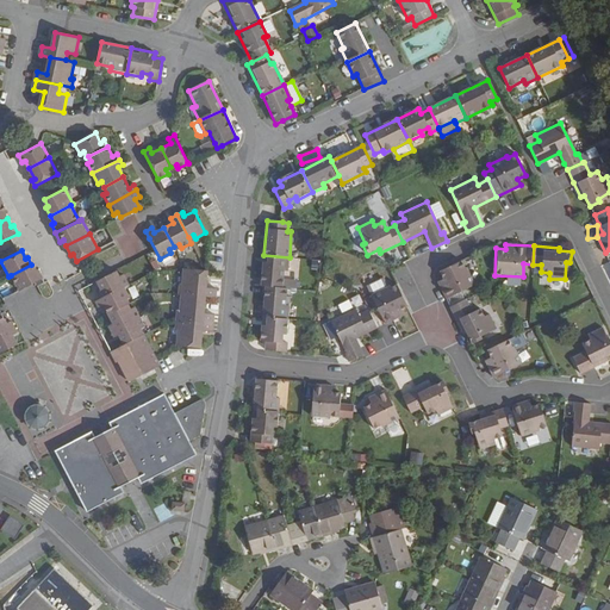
[(288,272),(290,257),(263,255),(261,287),(266,287),(284,288),(287,288),(297,290),(297,282),(284,281),(284,272),(288,272)]
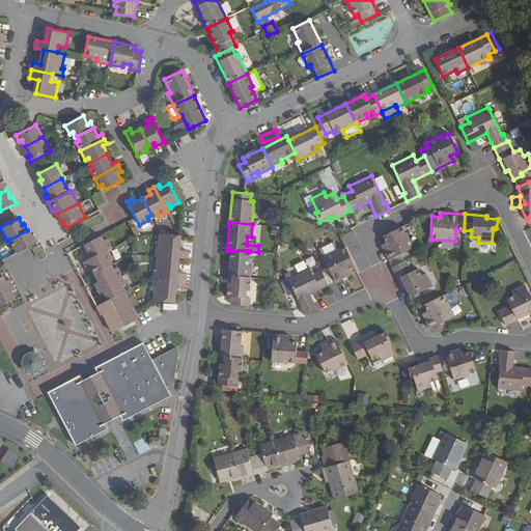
[(403,233),(400,227),(383,236),(386,243),(381,245),(388,259),(400,253),(412,248),(404,233),(403,233)]
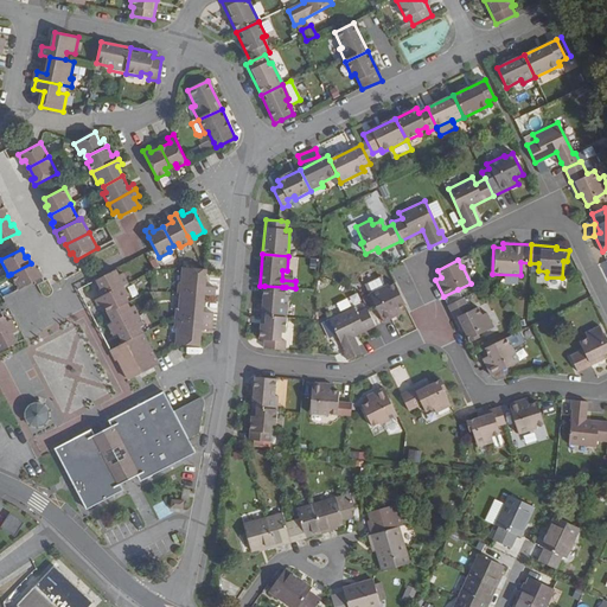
[(18,289),(34,281),(42,278),(37,268),(34,269),(31,263),(11,274),(18,289)]
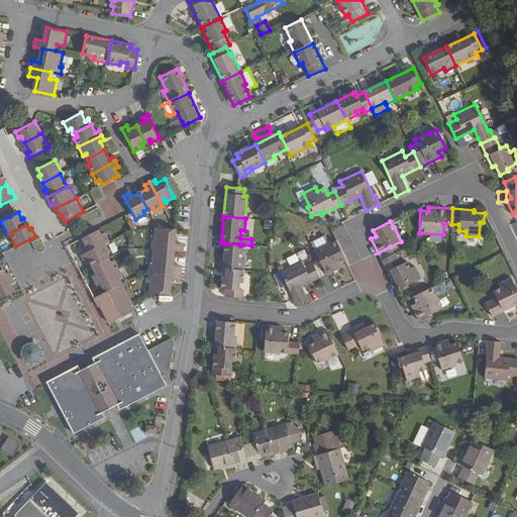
[(153,248),(174,250),(183,251),(183,244),(175,243),(176,228),(156,227),(154,241),(152,241),(151,248),(153,248)]
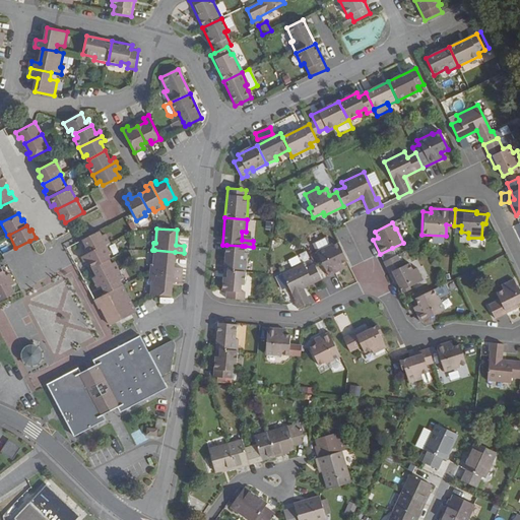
[(85,255),(106,245),(109,242),(105,234),(102,236),(99,231),(82,240),(86,248),(83,250),(85,255)]
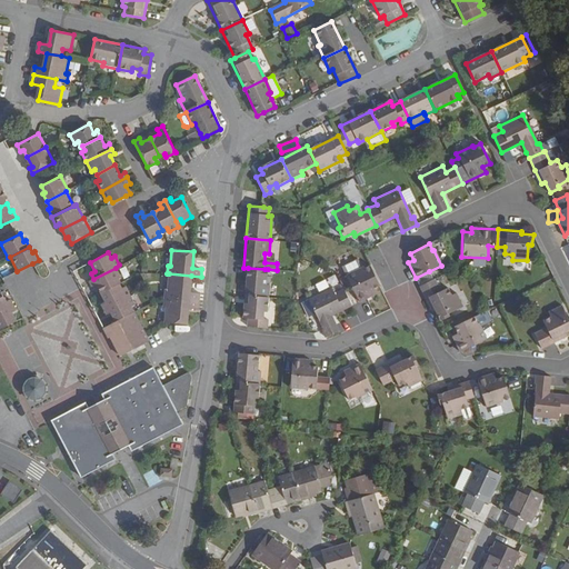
[(371,289),(379,285),(369,266),(361,269),(361,268),(345,276),(346,277),(342,278),(347,287),(350,286),(358,302),(375,293),(371,289)]
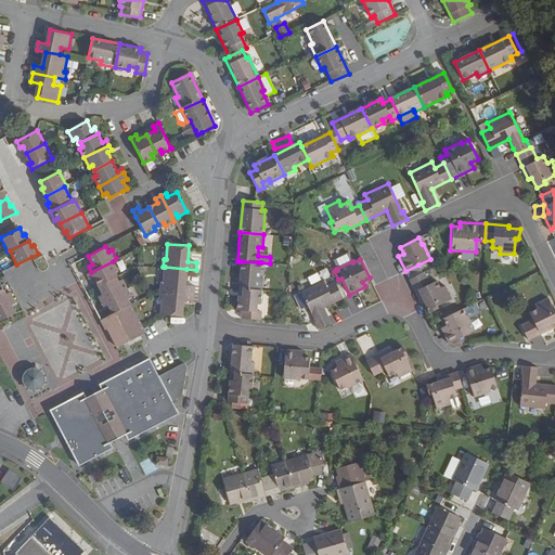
[(94,278),(99,285),(116,276),(117,275),(115,272),(117,271),(113,261),(91,272),(88,273),(90,280),(94,278)]
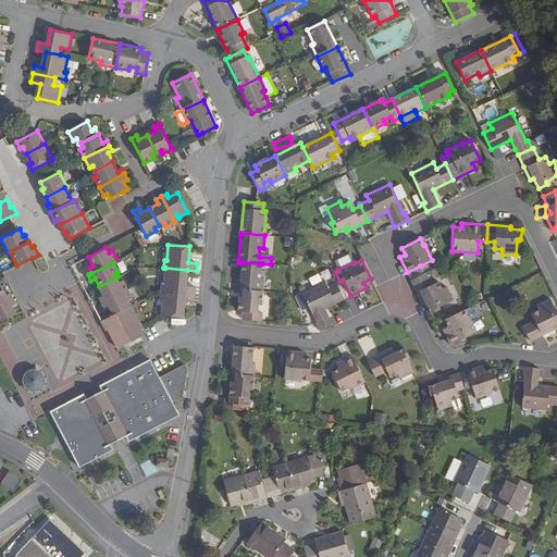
[(240,291),(263,292),(263,280),(261,279),(262,263),(259,263),(243,262),(240,291)]
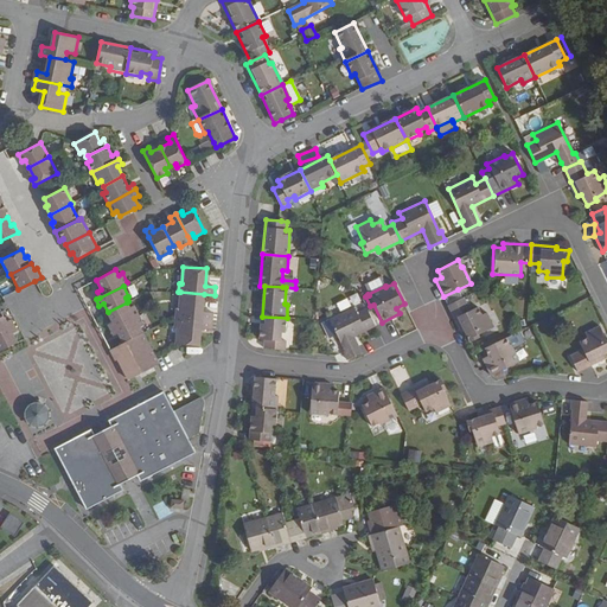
[(458,289),(443,296),(447,305),(462,298),(458,289)]
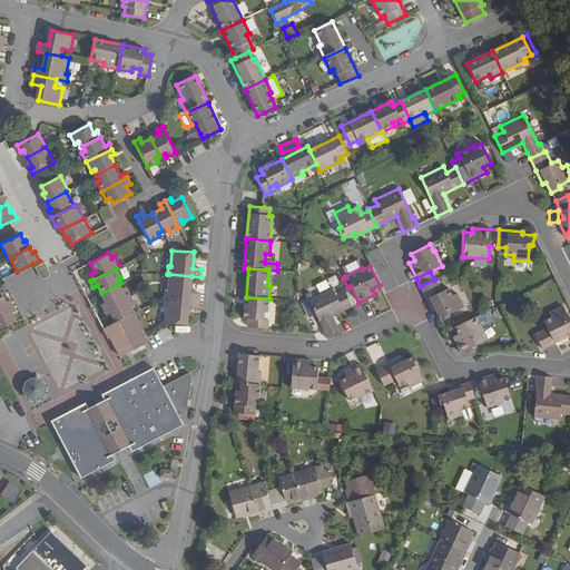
[(166,298),(199,301),(199,293),(190,292),(192,276),(169,274),(168,291),(166,290),(166,298)]
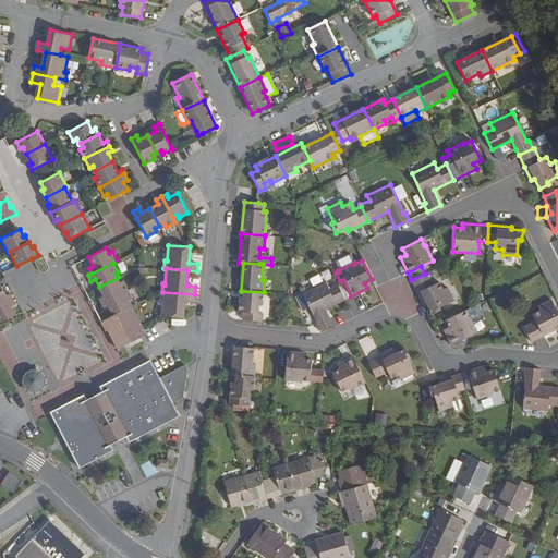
[(425,274),(411,280),(423,305),(426,304),(431,314),(440,310),(439,307),(452,301),(446,287),(441,289),(438,282),(431,286),(425,274)]
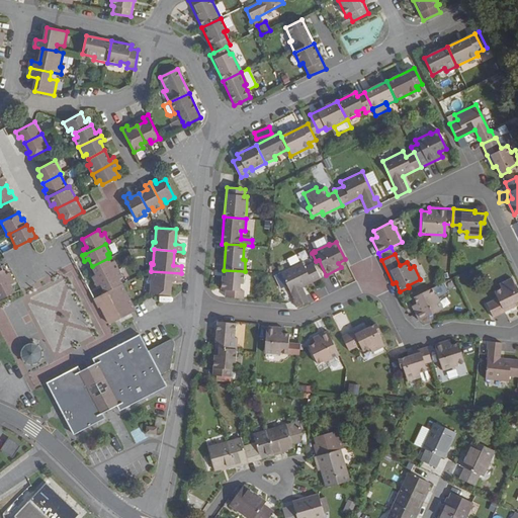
[(288,267),(295,264),(292,256),(285,259),(288,267)]
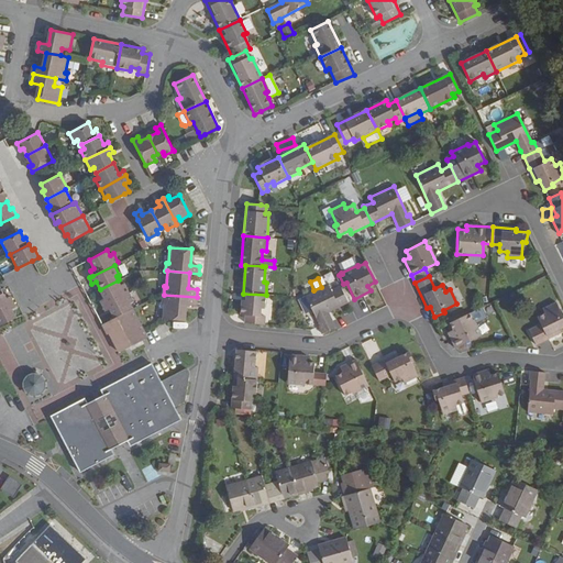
[(103,306),(129,293),(124,284),(121,285),(118,280),(100,289),(105,299),(101,301),(103,306)]
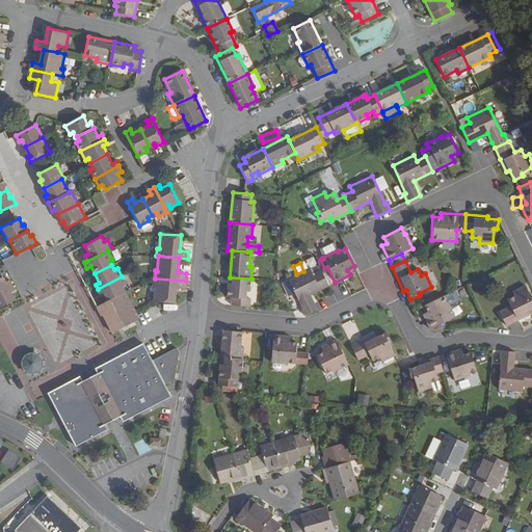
[(309,295),(328,286),(320,270),(312,274),(310,269),(288,280),(300,307),(299,308),(302,315),(316,309),(309,295)]
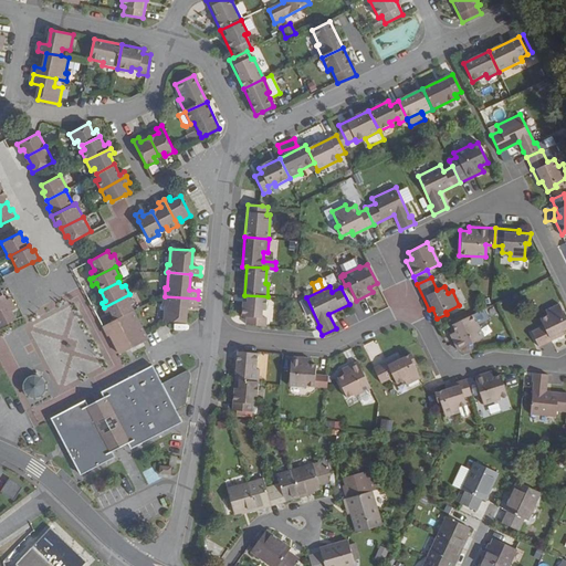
[(0,291),(0,310),(12,303),(10,299),(6,301),(0,291)]
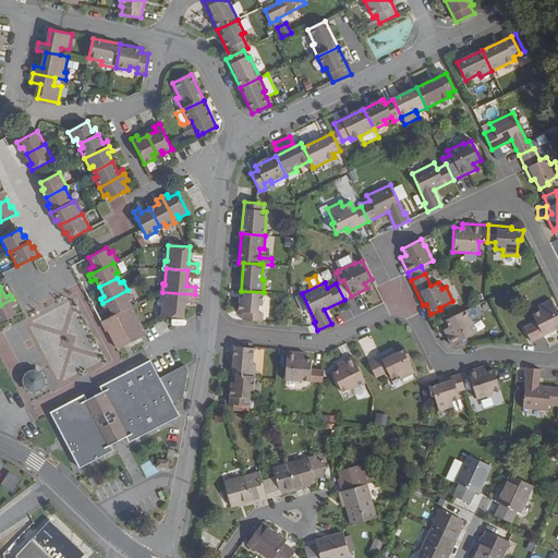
[(113,315),(132,306),(129,301),(132,300),(128,290),(102,303),(105,308),(109,306),(113,315)]
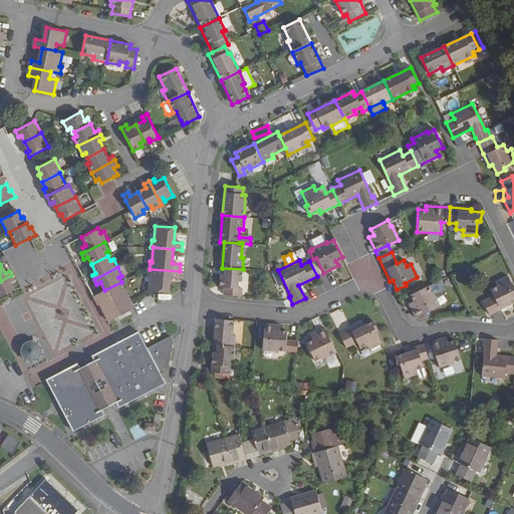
[(224,296),(242,297),(243,290),(238,290),(239,282),(242,282),(243,269),(222,268),(220,288),(225,289),(224,296)]
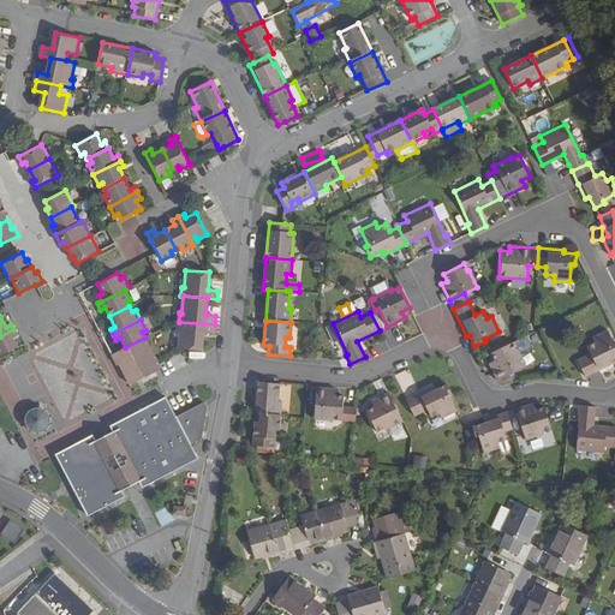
[(214,334),(215,324),(179,322),(178,330),(180,330),(178,348),(203,350),(204,333),(214,334)]
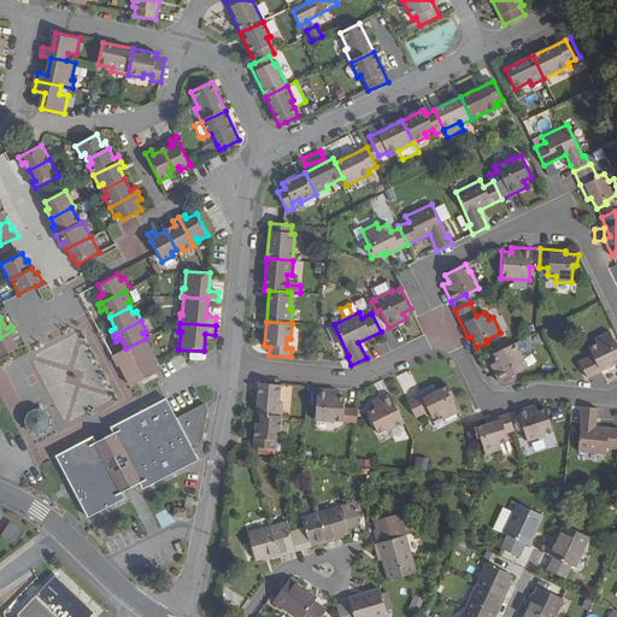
[(334,324),(329,327),(336,340),(340,338),(334,324)]
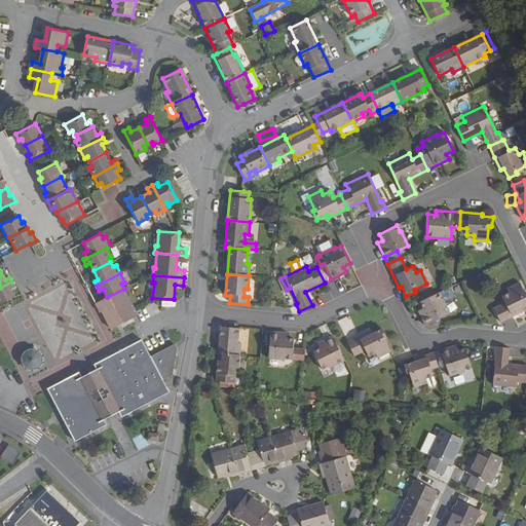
[(0,305),(14,298),(10,289),(13,288),(11,282),(0,288),(0,305)]
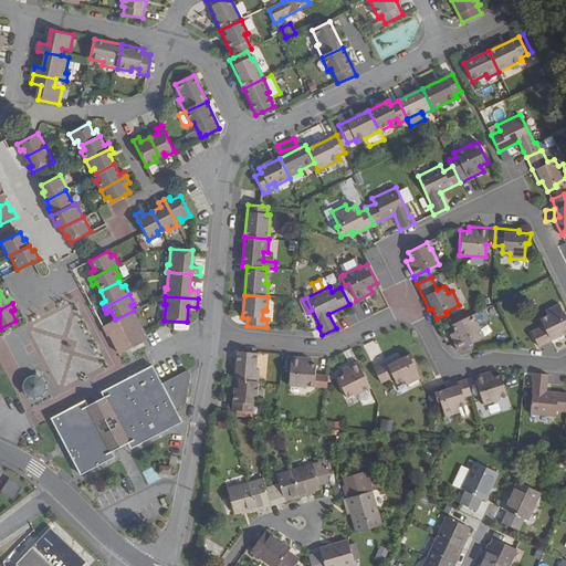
[(543,325),(531,331),(537,346),(563,334),(562,331),(565,328),(565,316),(565,317),(558,303),(545,310),(547,314),(540,318),(543,325)]
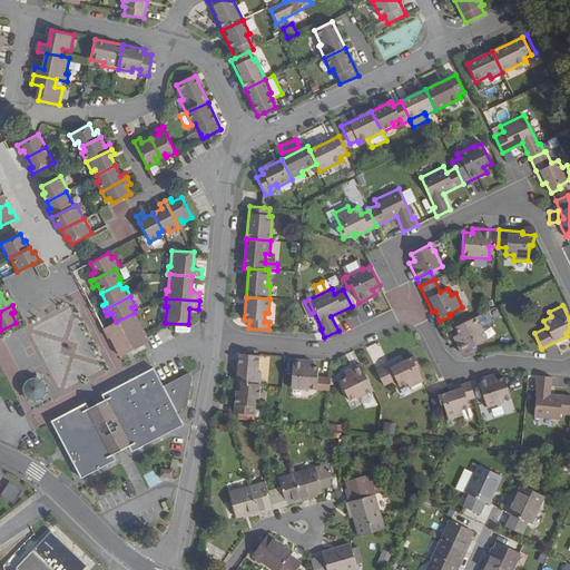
[(482,326),(492,322),(488,312),(477,316),(482,326)]
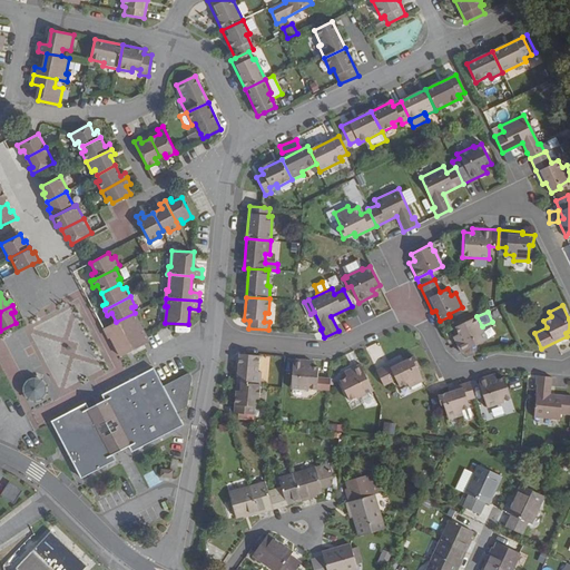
[(146,344),(150,342),(135,313),(116,322),(105,328),(119,357),(129,353),(131,352),(146,344)]
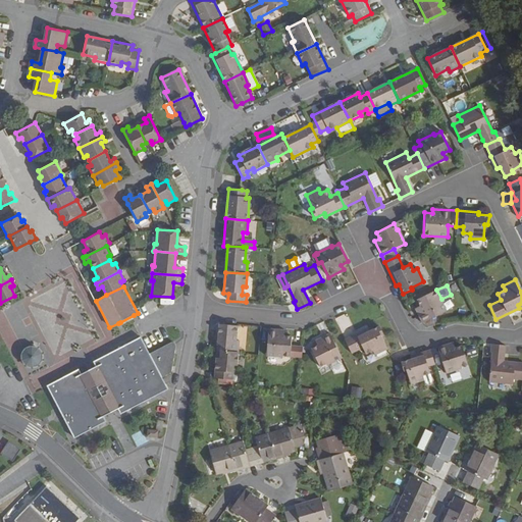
[(422,323),(431,319),(446,311),(438,296),(436,296),(434,291),(416,299),(419,305),(414,307),(420,318),(422,323)]
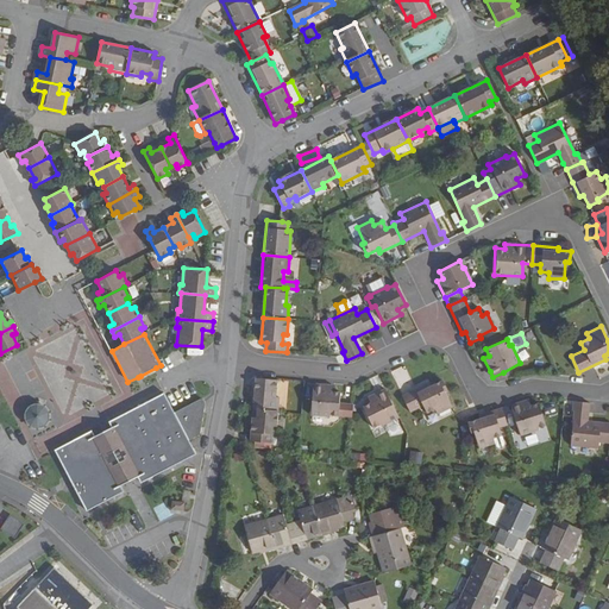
[(405,365),(391,371),(400,389),(413,382),(405,365)]
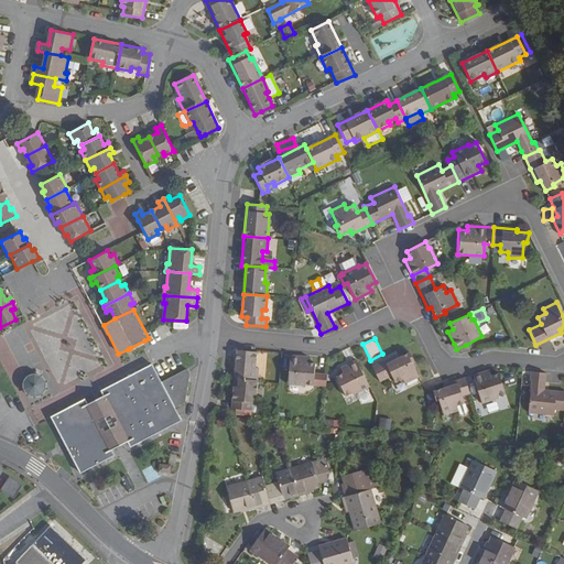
[(235,380),(258,382),(259,370),(256,370),(257,353),(238,351),(235,380)]
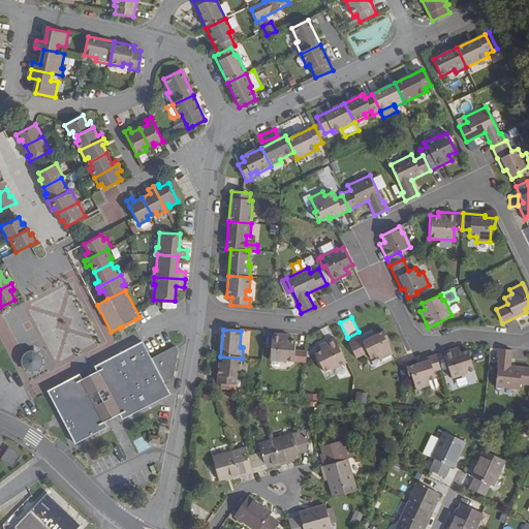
[(390,343),(383,331),(374,335),(372,332),(348,343),(356,360),(368,354),(370,360),(377,356),(380,362),(393,355),(387,343),(390,343)]
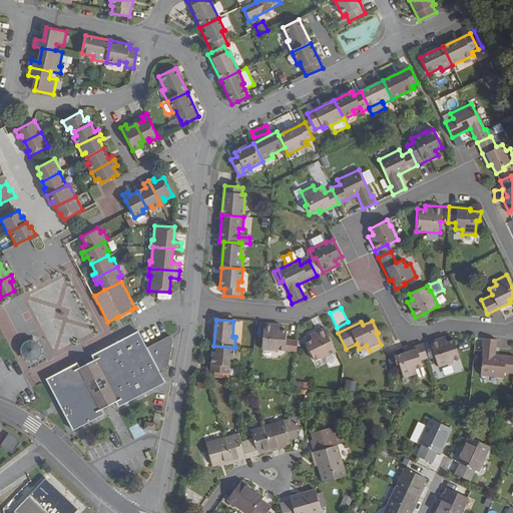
[(279,331),(280,325),(264,324),(261,352),(284,353),(284,351),(295,352),(296,341),(285,340),(286,331),(279,331)]
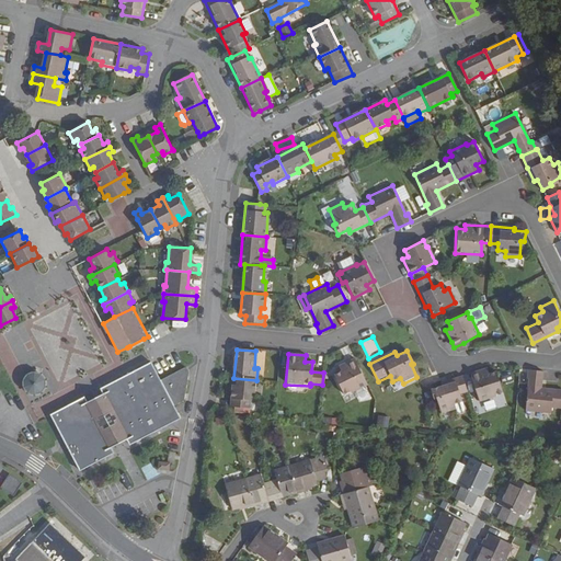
[(343,397),(367,385),(354,358),(336,367),(339,371),(333,375),(343,397)]
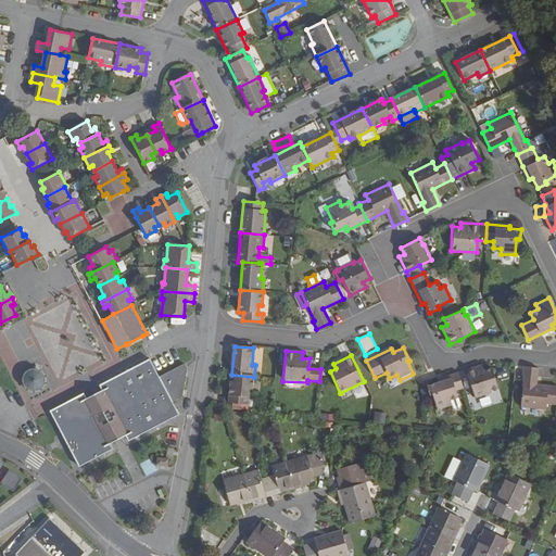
[(102,391),(105,400),(109,406),(113,405),(122,422),(118,424),(126,439),(129,437),(135,434),(137,439),(181,416),(176,406),(173,406),(179,403),(180,395),(185,365),(182,362),(159,375),(151,359),(127,373),(105,383),(108,389),(102,391)]
